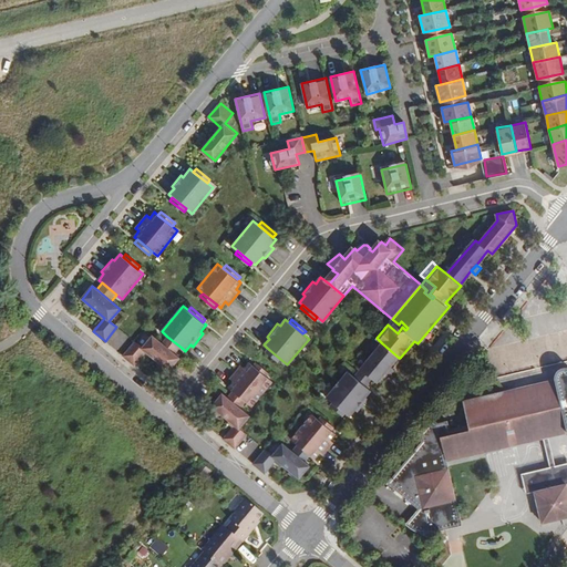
[(392,319),(388,325),(398,333),(402,327),(405,330),(408,328),(401,321),(399,325),(392,319)]
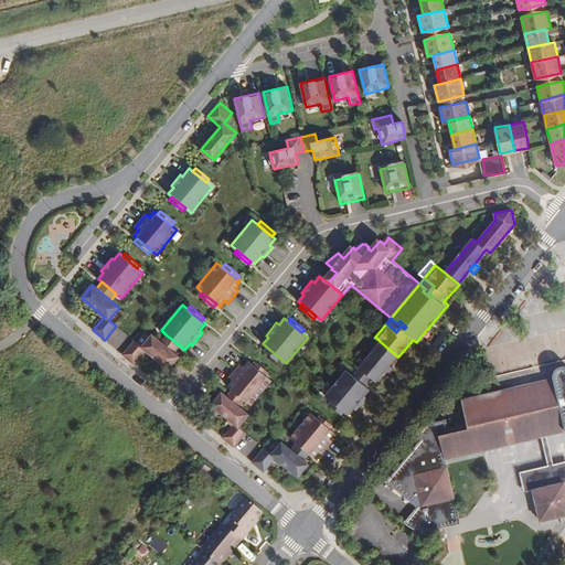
[(386,323),(381,320),(370,333),(375,337),(386,323)]
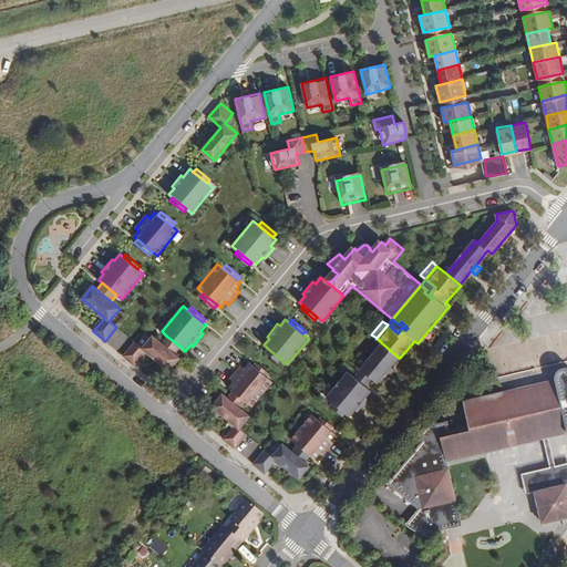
[(135,342),(123,357),(135,367),(146,352),(169,371),(179,359),(175,356),(162,343),(153,336),(142,349),(135,342)]
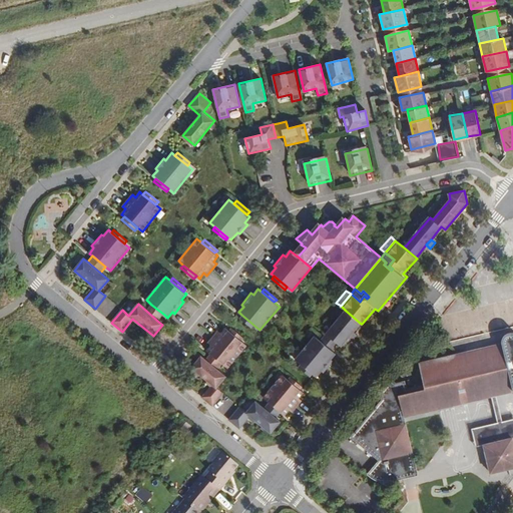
[(158,322),(164,315),(151,305),(146,311),(158,322)]
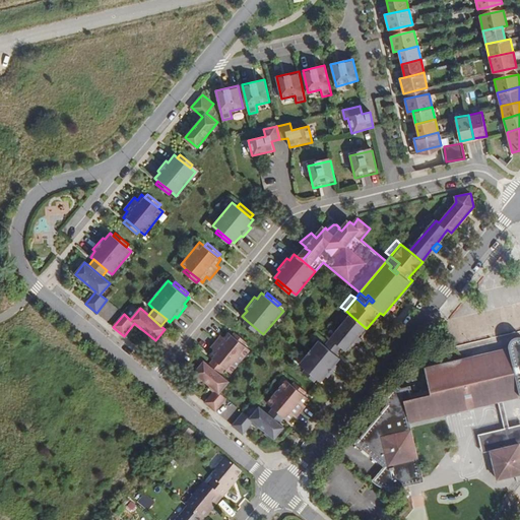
[(359,336),(366,328),(350,315),(331,338),(346,351),(353,342),(359,336)]
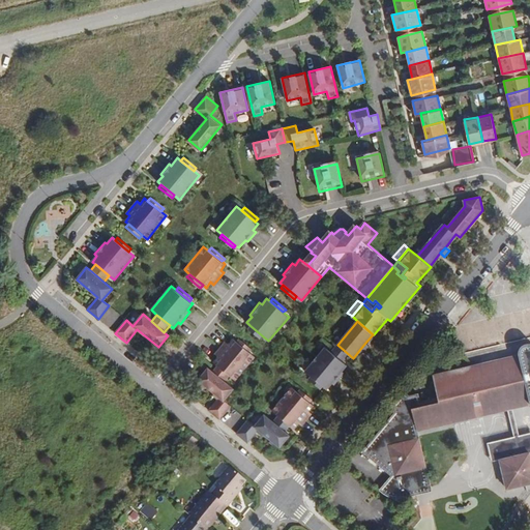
[(263,336),(249,325),(247,328),(261,339),(263,336)]
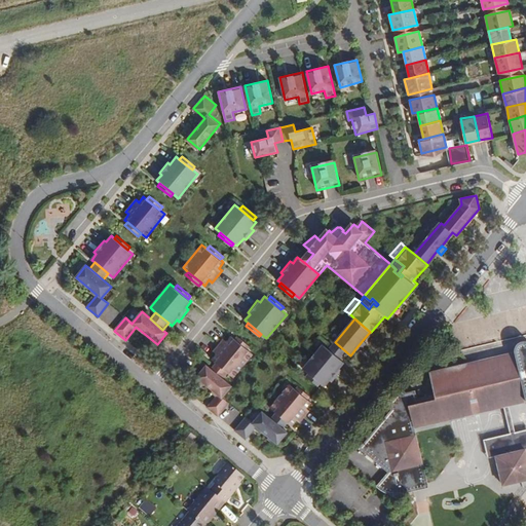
[(233,378),(253,354),(248,349),(234,339),(231,336),(227,342),(224,340),(215,352),(217,353),(212,360),(215,363),(228,373),(233,378)]
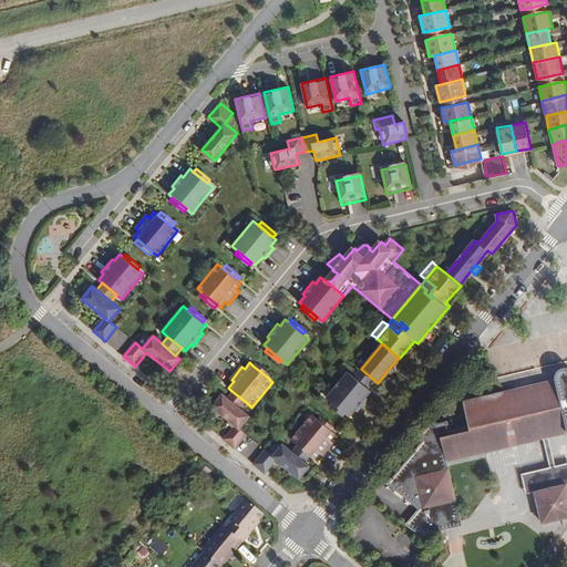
[(270,373),(256,362),(253,366),(267,377),(270,373)]
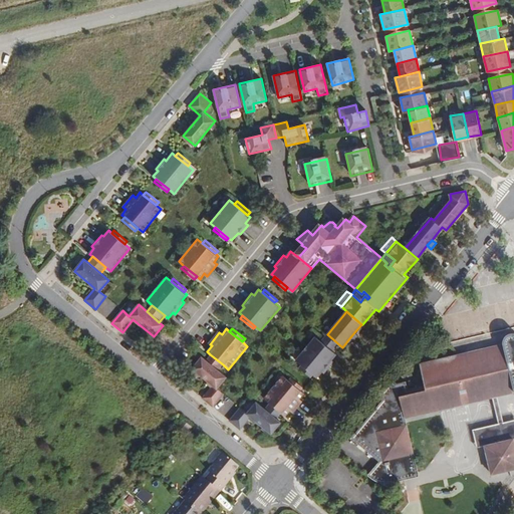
[(406,419),(492,399),(497,398),(513,393),(513,331),(513,332),(511,332),(507,333),(505,336),(503,338),(503,343),(505,352),(484,357),(482,348),(419,363),(424,386),(408,390),(406,381),(397,383),(393,379),(381,393),(382,400),(350,439),(378,462),(367,475),(374,480),(378,482),(386,484),(391,483),(405,480),(404,475),(418,472),(406,419)]
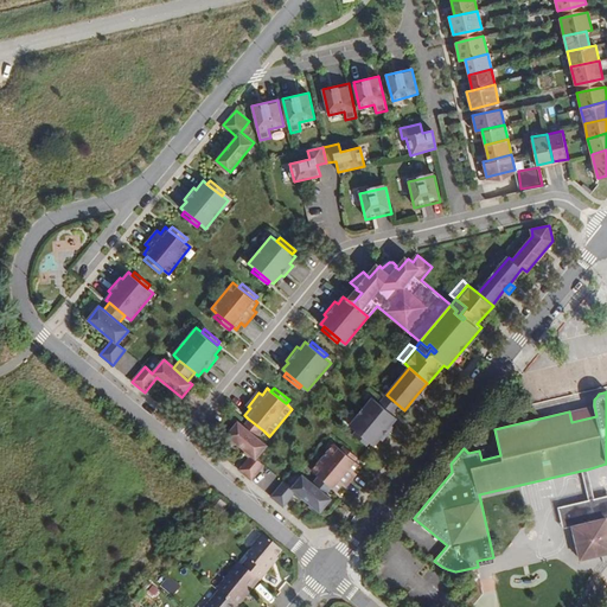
[(417,403),(423,396),(419,393),(413,400),(417,403)]
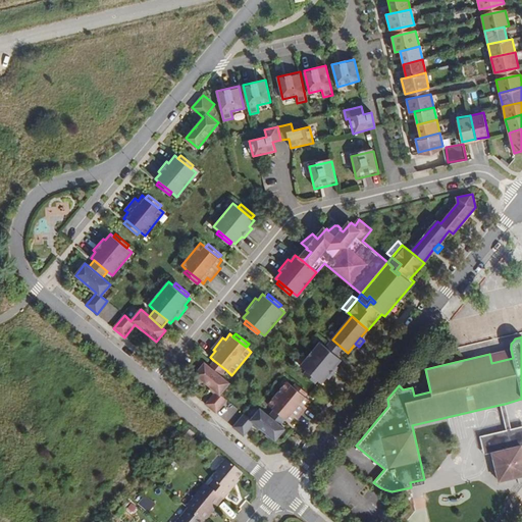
[(320,342),(301,365),(306,370),(319,380),(322,383),(327,377),(329,379),(340,367),(336,365),(342,360),(338,357),(325,347),(320,342)]
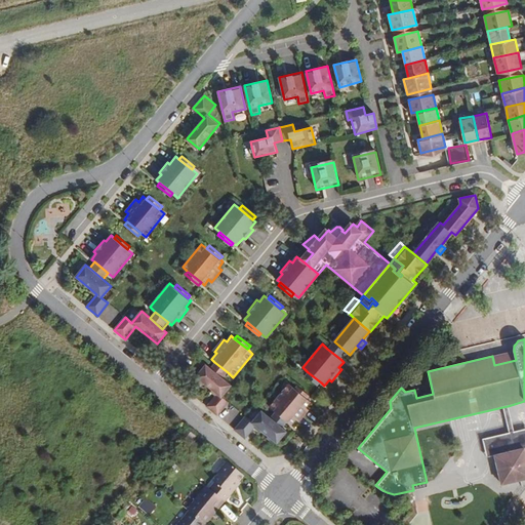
[(330,346),(327,349),(340,359),(344,356),(330,346)]
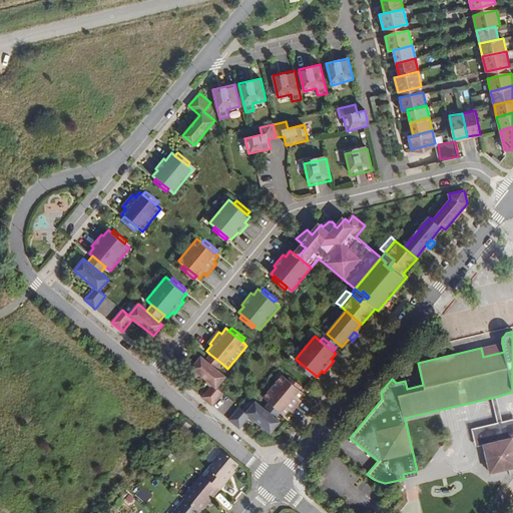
[(504,352),(502,343),(481,348),(483,357),(504,352)]
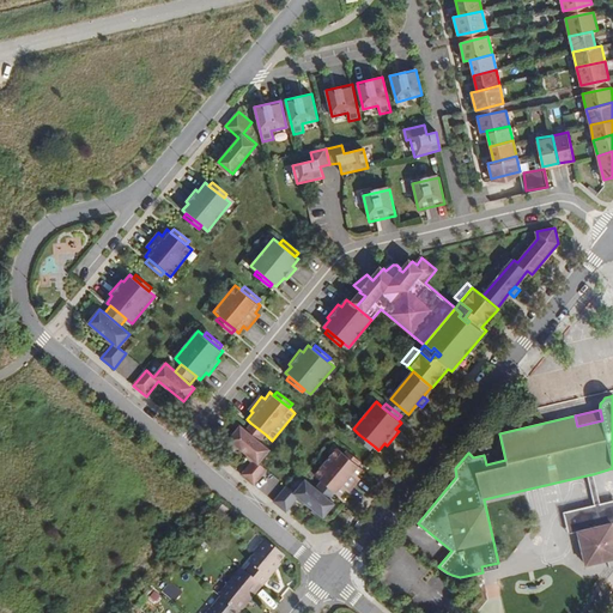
[(250,423),(244,430),(260,442),(266,435),(250,423)]
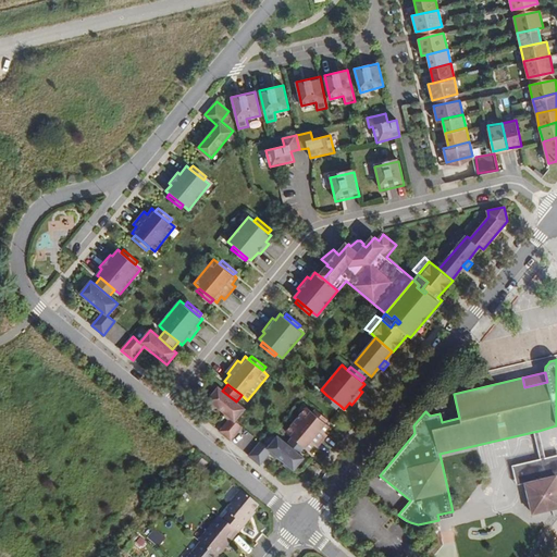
[(222,391),(219,387),(208,399),(231,418),(220,432),(231,442),(243,428),(235,421),(245,409),(236,401),(222,391)]
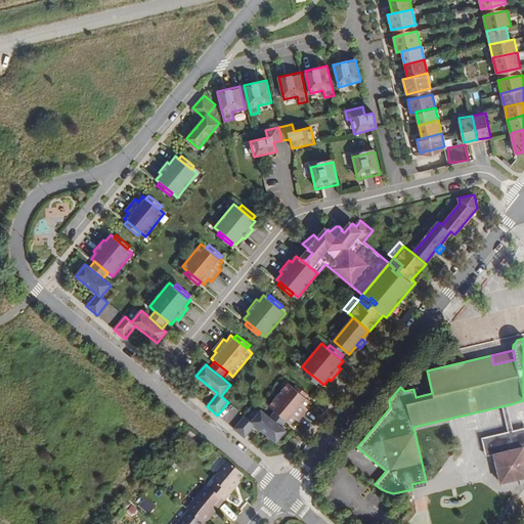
[(320,382),(307,372),(305,374),(318,385),(320,382)]
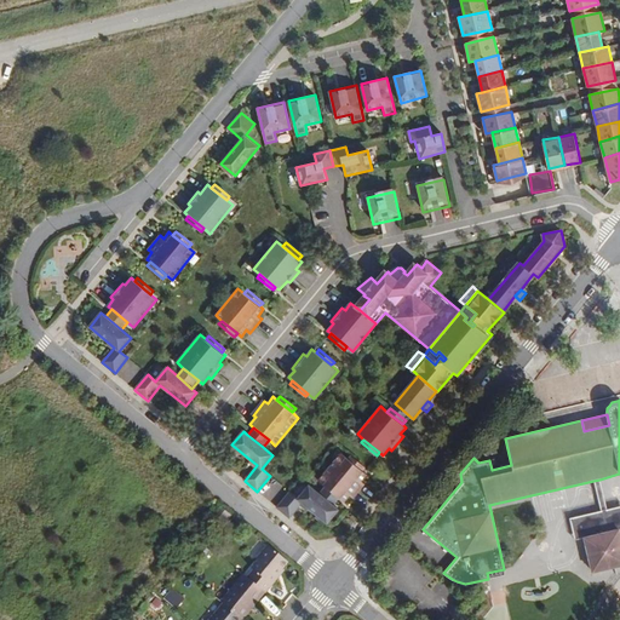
[(342,453),(319,481),(325,486),(340,499),(344,503),(350,495),(352,498),(363,483),(361,481),(367,475),(363,471),(348,458),(342,453)]
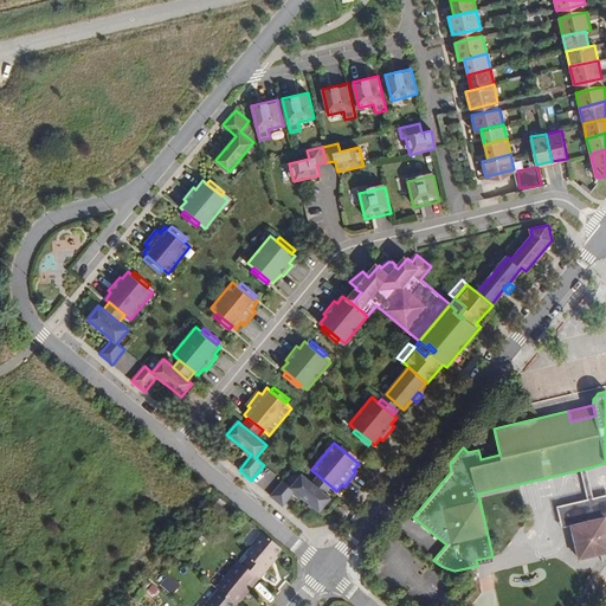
[(342,444),(340,447),(355,461),(358,457),(342,444)]
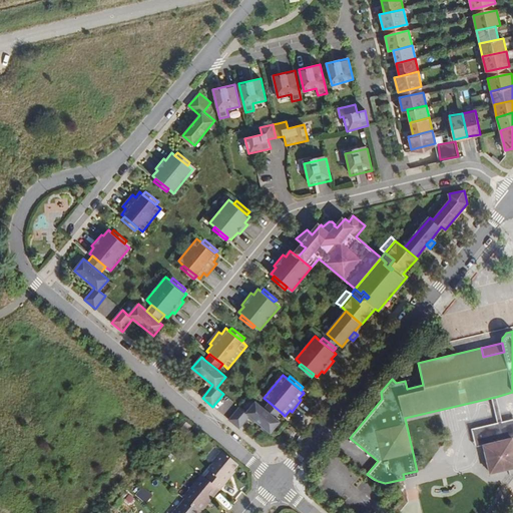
[(491,398),(497,423),(502,422),(496,397),(491,398)]
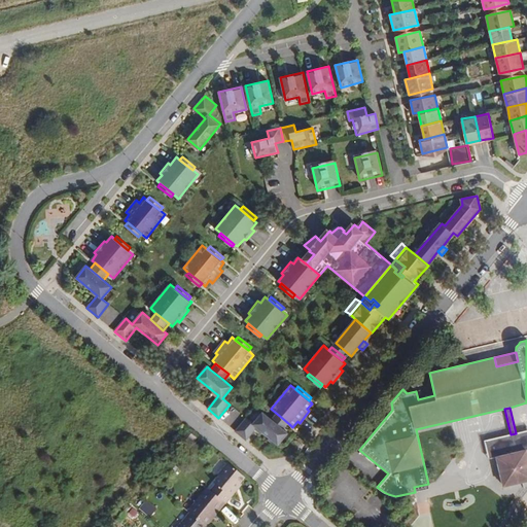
[(246,418),(236,431),(246,441),(257,428),(278,446),(288,433),(284,430),(271,419),(262,413),(253,424),(246,418)]
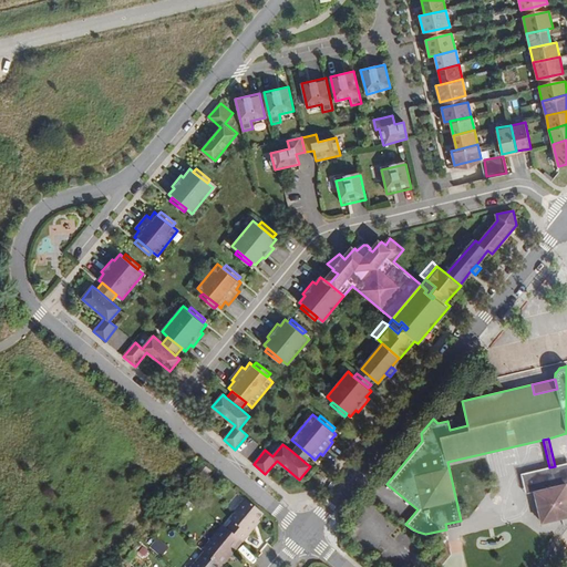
[(311,456),(297,444),(291,451),(306,463),(311,456)]
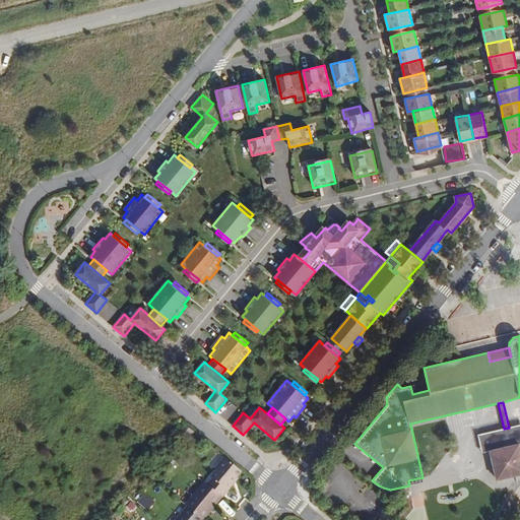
[(519,425),(509,428),(504,429),(477,435),(482,453),(490,451),(519,444),(519,443),(519,425)]
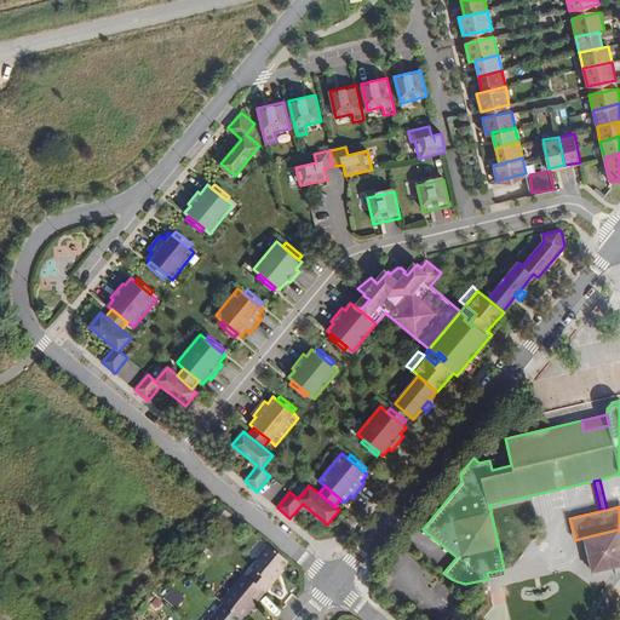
[(230,515),(223,507),(214,517),(223,523),(230,515)]
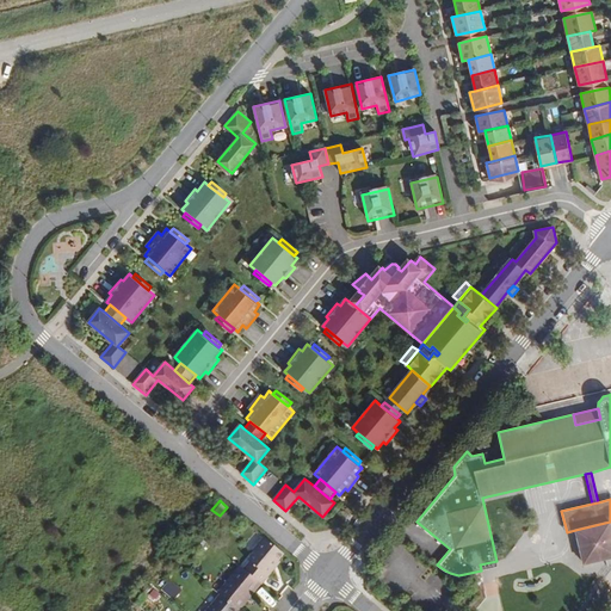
[(584,565),(610,557),(610,524),(610,522),(575,530),(584,565)]
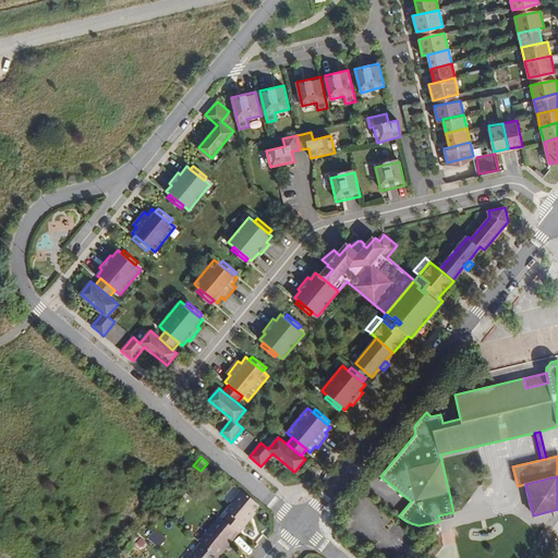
[(186,493),(182,489),(178,495),(182,498),(186,493)]
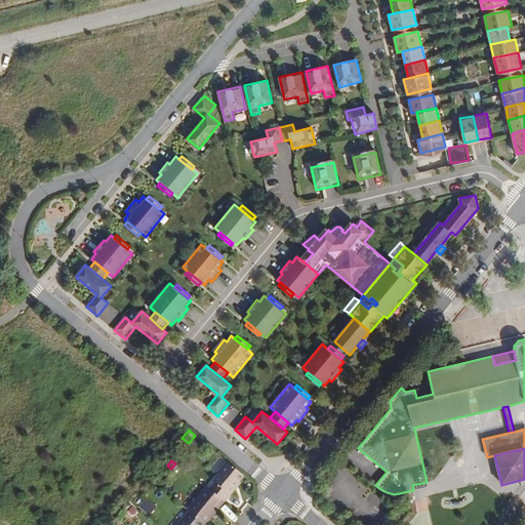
[(209,489),(225,501),(226,502),(237,488),(235,487),(244,476),(227,461),(216,474),(217,475),(212,482),(214,483),(209,489)]
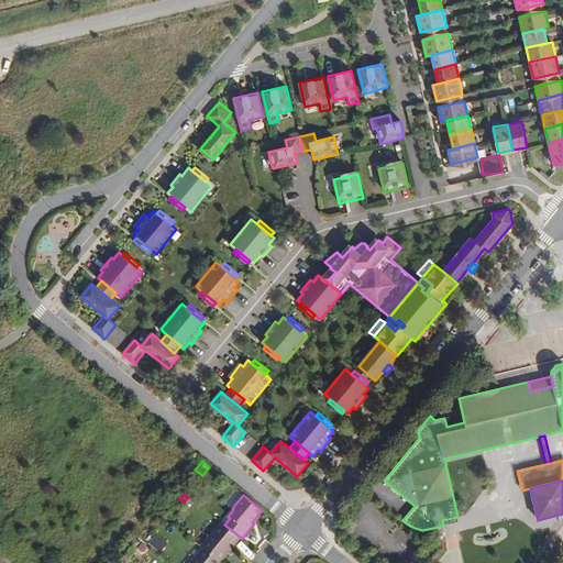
[(231,550),(241,538),(224,525),(221,522),(200,547),(202,548),(219,562),(229,549),(231,550)]
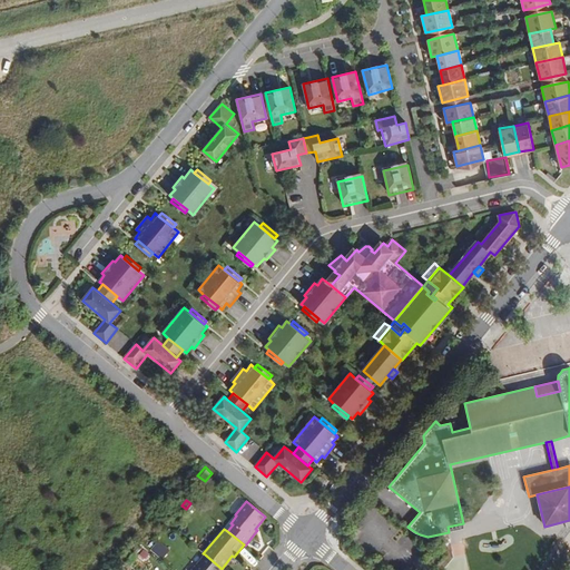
[(149,554),(144,550),(139,554),(145,560),(149,554)]
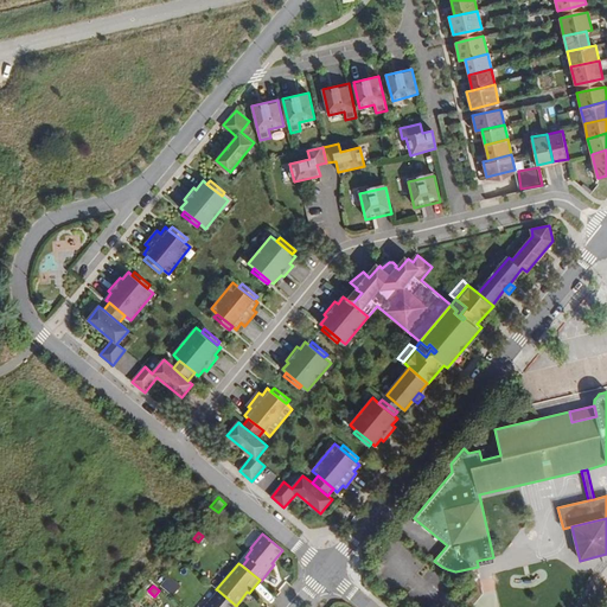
[(204,606),(237,606),(236,606),(218,590),(204,606)]
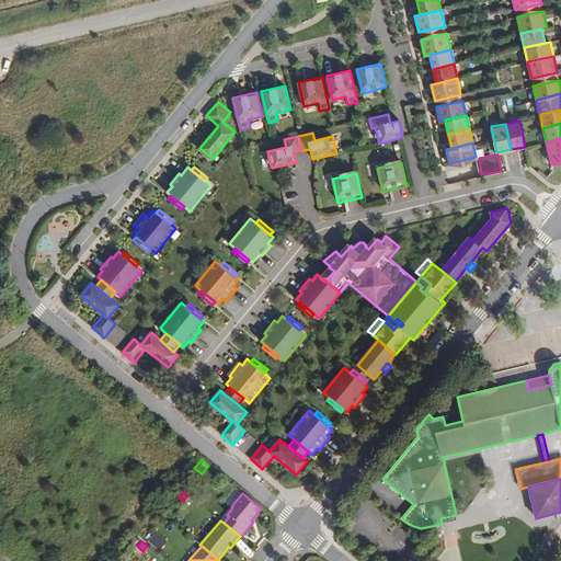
[(230,548),(228,547),(218,560),(219,560),(230,548)]
